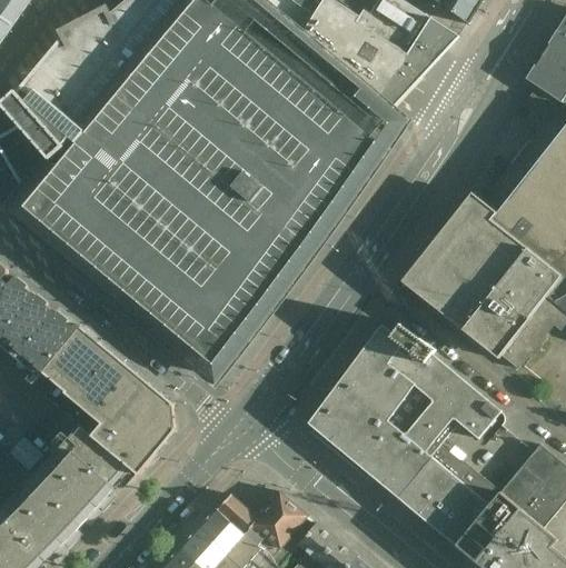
[(0,41),(18,16),(21,10),(28,0),(0,0),(0,41)]
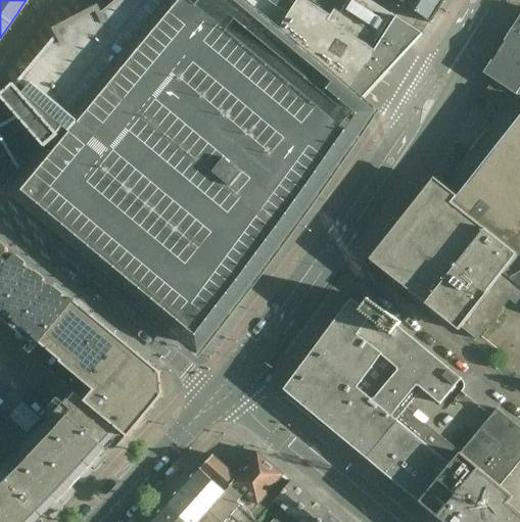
[(420,34),(413,30),(368,0),(344,0),(338,12),(332,8),(327,16),(319,11),(302,0),(295,0),(277,31),(238,0),(119,0),(116,2),(115,0),(97,14),(94,9),(54,30),(59,38),(52,45),(16,88),(13,85),(0,95),(0,97),(13,114),(14,116),(0,124),(0,142),(5,151),(17,172),(0,192),(53,237),(54,236),(64,244),(64,245),(66,247),(67,246),(78,255),(77,256),(79,258),(80,257),(90,266),(90,267),(92,269),(93,268),(103,276),(102,277),(104,279),(105,278),(115,287),(114,288),(117,290),(119,289),(129,297),(128,298),(130,300),(131,299),(141,307),(140,309),(143,311),(144,310),(154,319),(153,320),(155,322),(156,321),(167,329),(166,330),(169,332),(169,331),(179,340),(179,341),(196,356),(207,341),(206,340),(215,330),(216,330),(218,328),(217,327),(225,317),(226,317),(228,315),(227,314),(235,303),(236,303),(238,301),(237,301),(245,290),(246,291),(248,288),(247,288),(255,277),(256,278),(257,275),(266,264),(266,265),(268,262),(267,262),(275,250),(276,251),(278,248),(277,248),(285,237),(286,238),(287,235),(295,224),(297,222),(296,222),(304,210),(305,210),(308,208),(306,207),(315,195),(316,196),(318,193),(317,193),(325,182),(325,183),(327,180),(334,169),(335,169),(337,167),(336,165),(343,155),(344,155),(346,153),(345,152),(353,141),(353,142),(356,139),(355,138),(362,127),(364,128),(365,126),(364,125),(371,113),(373,114),(374,111),(372,109),(357,98),(337,125),(328,117),(316,109),(336,81),(338,79),(340,76),(342,74),(345,73),(348,70),(350,69),(353,68),(357,67),(360,67),(363,66),(366,66),(369,66),(372,67),(375,68),(378,69),(420,34)]
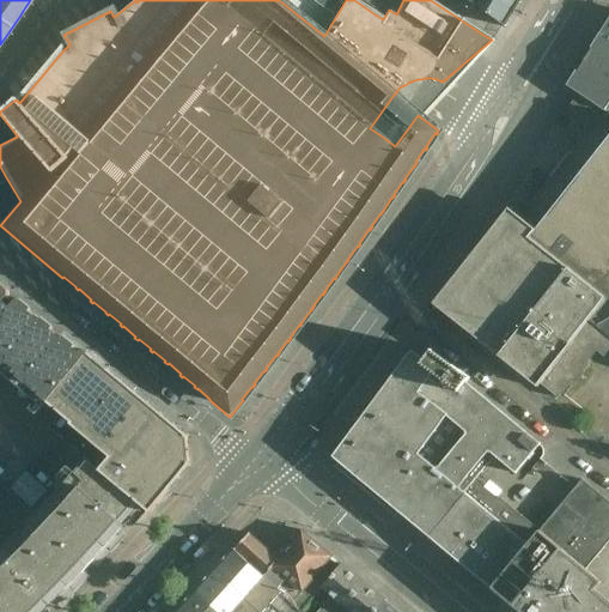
[(279,0),(324,36),(346,0),(279,0)]
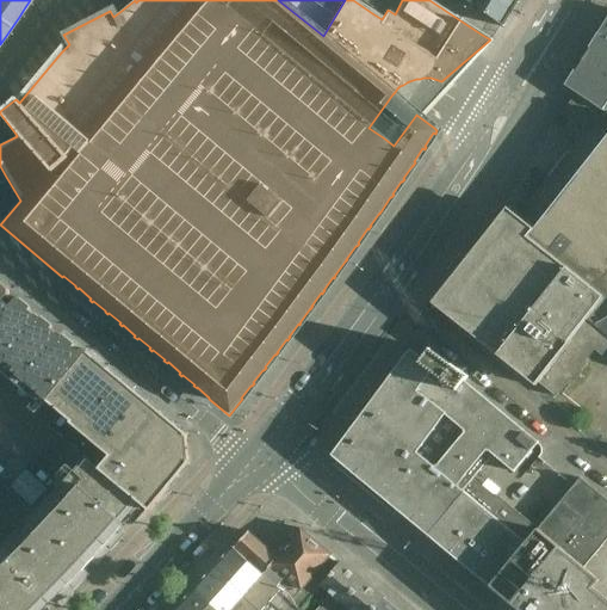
[(353,0),(372,13),(379,0),(353,0)]
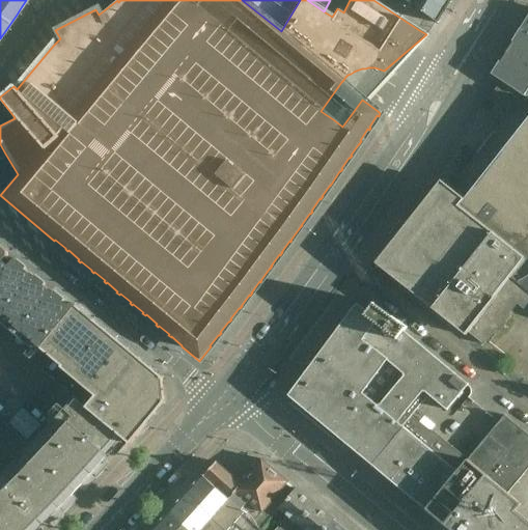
[(405,0),(404,2),(405,2),(406,1),(434,22),(433,23),(434,23),(434,24),(448,2),(445,0),(405,0)]
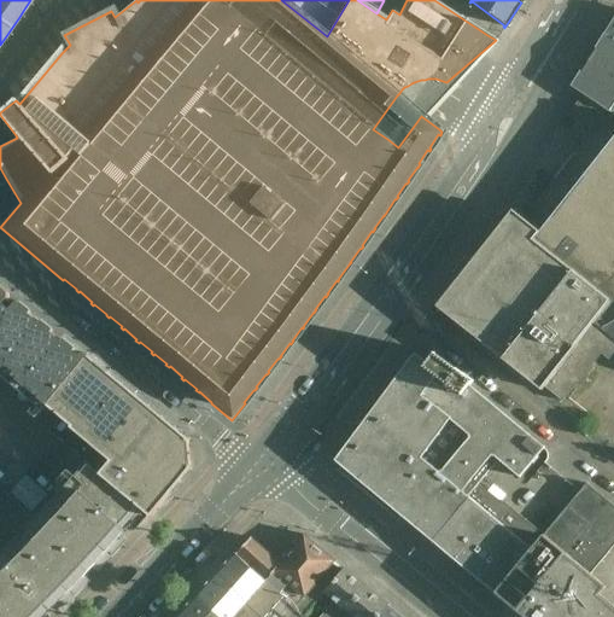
[(613,15),(602,35),(613,42),(613,15)]
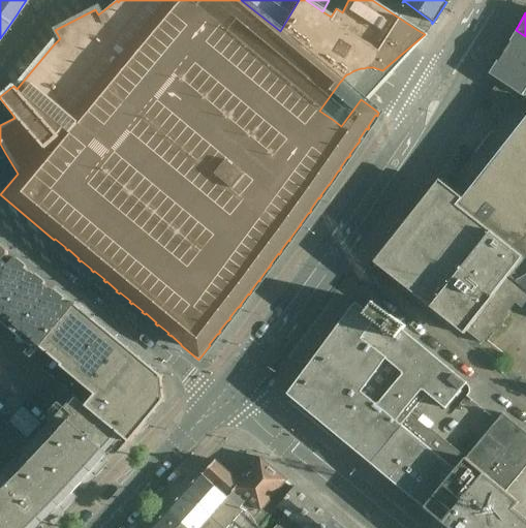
[(525,36),(516,30),(501,53),(525,67),(525,36)]
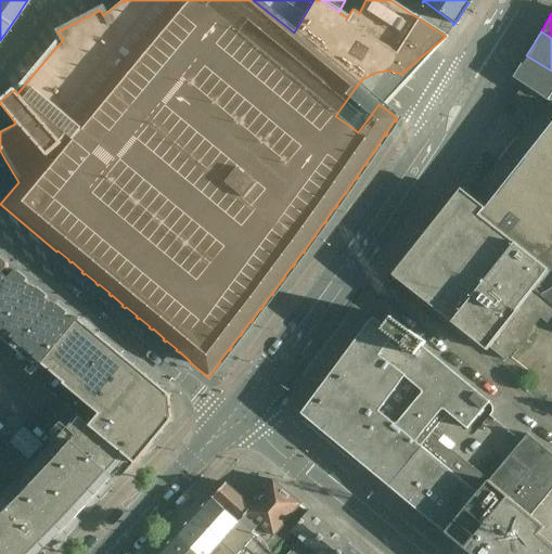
[(551,71),(526,55),(512,78),(522,85),(548,100),(551,92),(551,71)]
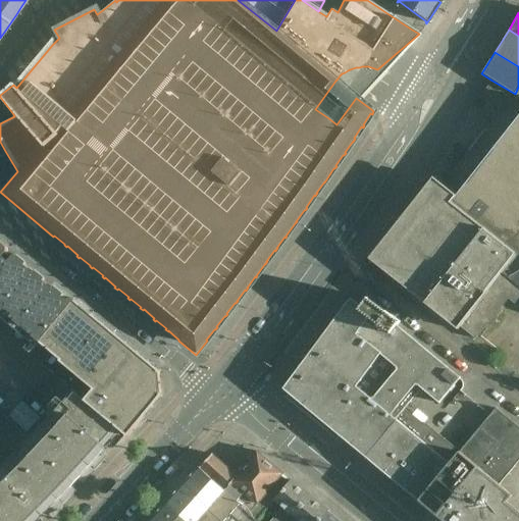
[(429,181),(429,183),(427,186),(515,255),(518,249),(518,96),(515,94),(490,80),(475,100),(518,134),(507,147),(489,133),(454,174),(465,184),(452,199),(432,181),(431,180),(430,180),(429,181)]
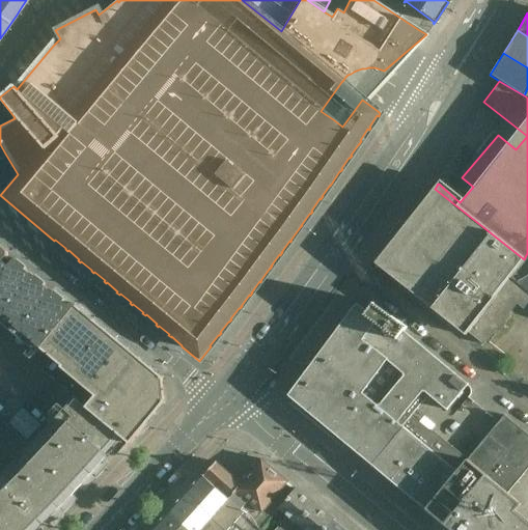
[(463,335),(466,332),(508,278),(524,259),(435,189),(405,227),(401,224),(391,236),(395,240),(378,261),(377,261),(376,262),(377,263),(378,263),(441,313),(439,315),(463,335)]
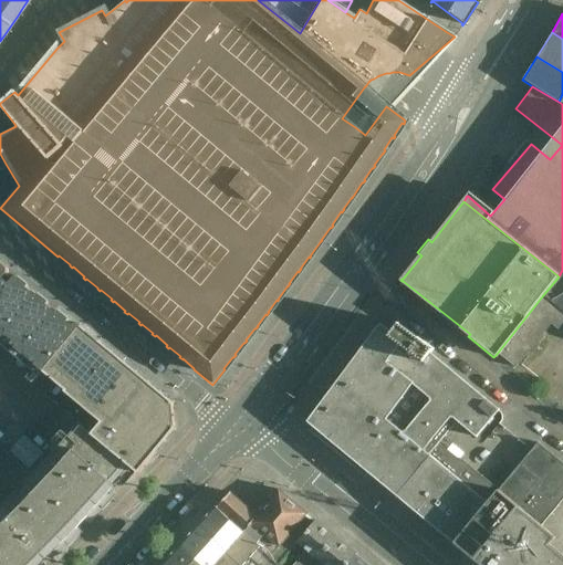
[(0,336),(20,353),(17,357),(30,369),(34,365),(58,385),(45,398),(76,424),(128,467),(134,471),(136,473),(174,428),(171,426),(169,404),(171,401),(83,328),(84,328),(77,323),(77,324),(55,326),(54,312),(6,272),(6,268),(0,263),(0,336)]
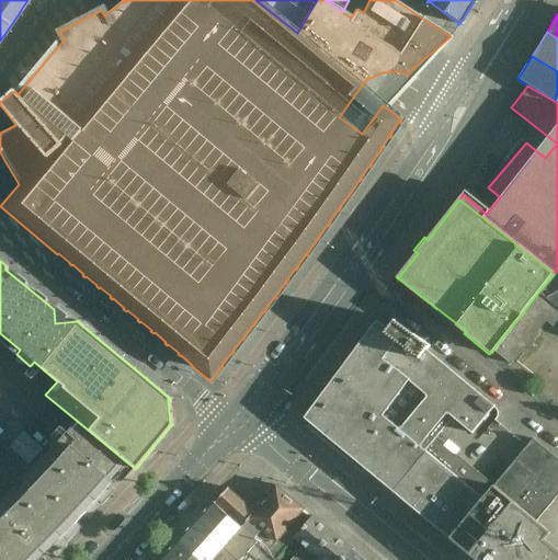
[(557,267),(554,274),(537,294),(548,303),(557,310),(557,267)]
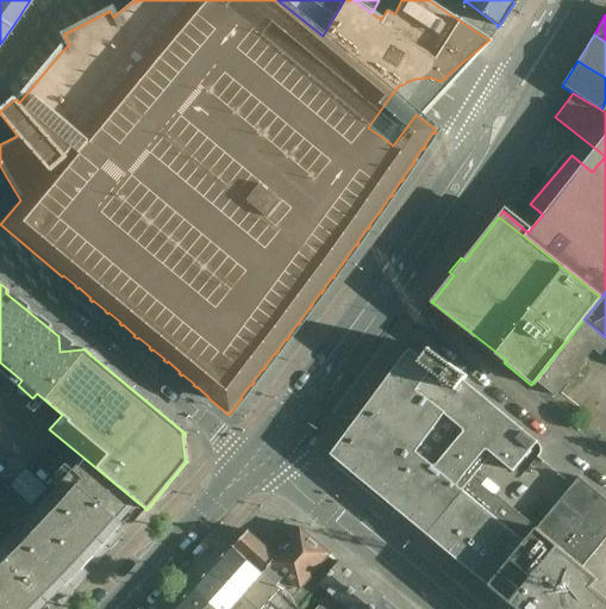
[(595,329),(583,319),(535,381),(550,395),(563,380),(593,342),(588,339),(595,329)]
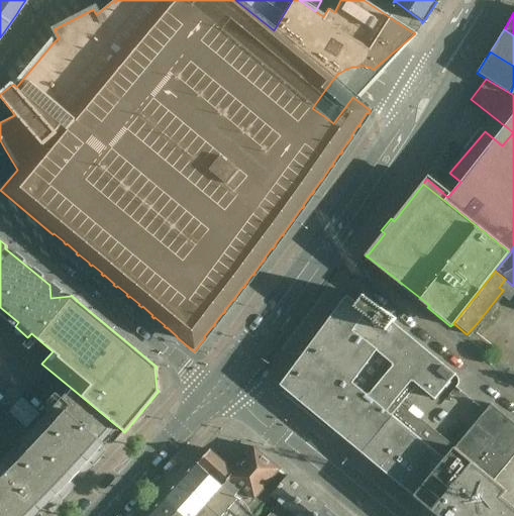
[(344,295),(278,385),(282,388),(279,393),(330,435),(334,430),(436,515),(513,515),(513,511),(513,512),(498,499),(497,497),(503,490),(491,481),(513,452),(513,424),(489,404),(453,445),(419,417),(417,419),(399,403),(416,383),(434,398),(453,374),(391,321),(394,318),(361,295),(354,303),(344,295)]
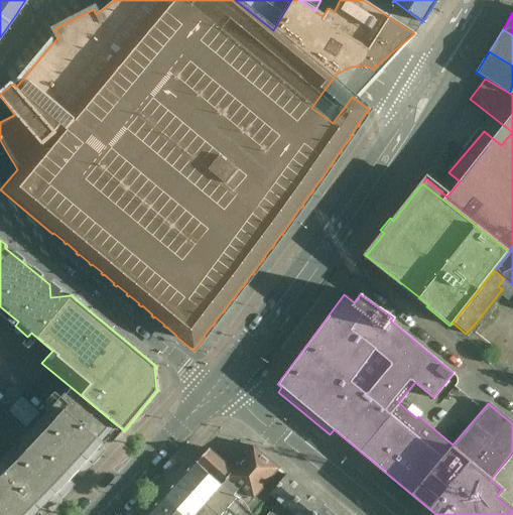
[(0,514),(41,514),(58,498),(67,489),(98,457),(103,451),(122,429),(117,425),(70,386),(46,412),(39,420),(10,452),(0,461),(0,514)]
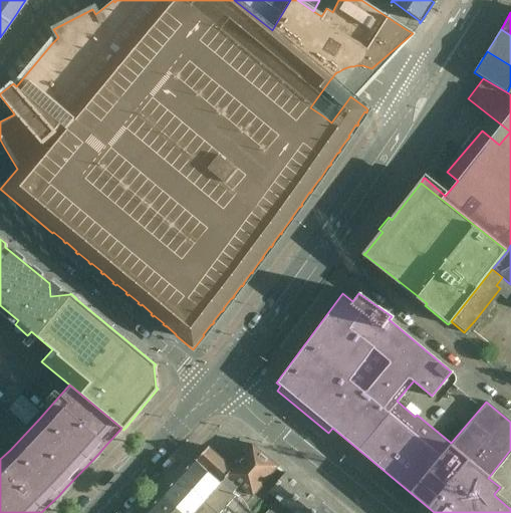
[(194,460),(249,512),(250,512),(267,493),(267,492),(284,472),(276,466),(250,444),(249,446),(230,468),(206,447),(194,460)]
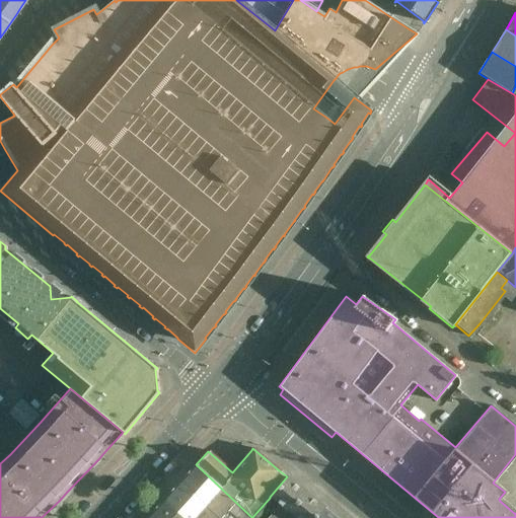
[(251,517),(196,464),(179,483),(217,517),(251,517)]
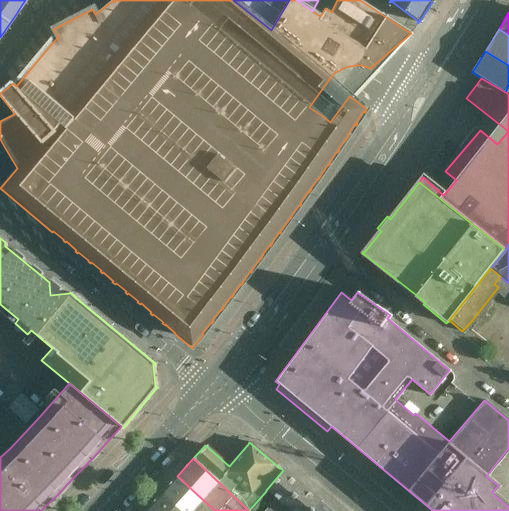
[(280,510),(302,486),(283,470),(266,490),(266,491),(274,498),(263,510),(280,510)]
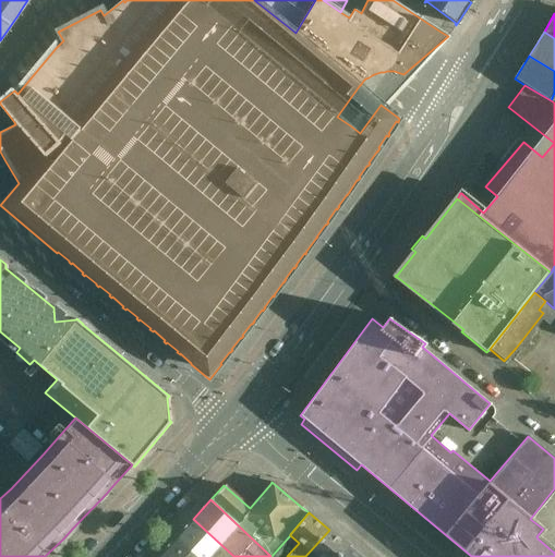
[(233,556),(193,519),(176,537),(197,556),(233,556)]
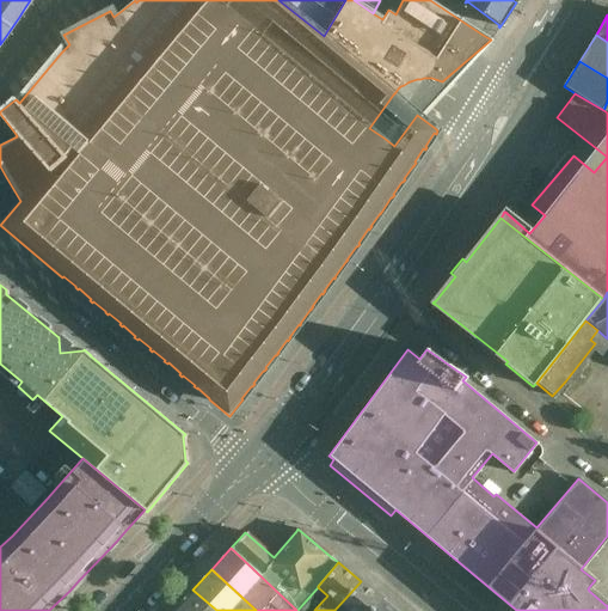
[(373,610),(382,600),(361,581),(335,610),(373,610)]
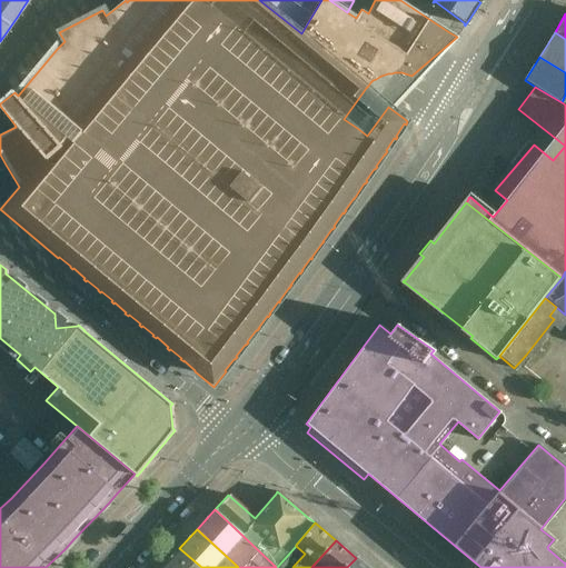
[(201,567),(179,548),(161,567),(201,567)]
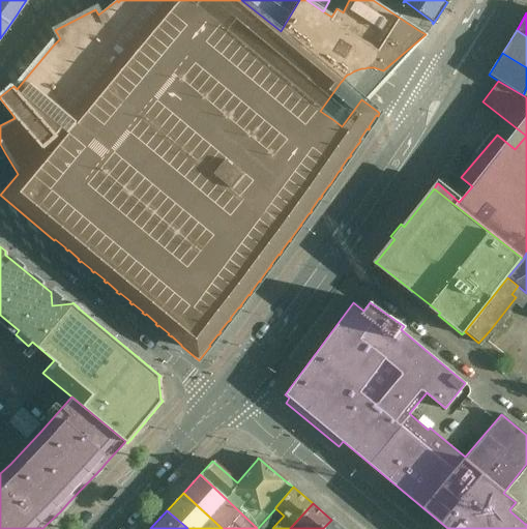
[(343,528),(331,520),(323,528),(343,528)]
